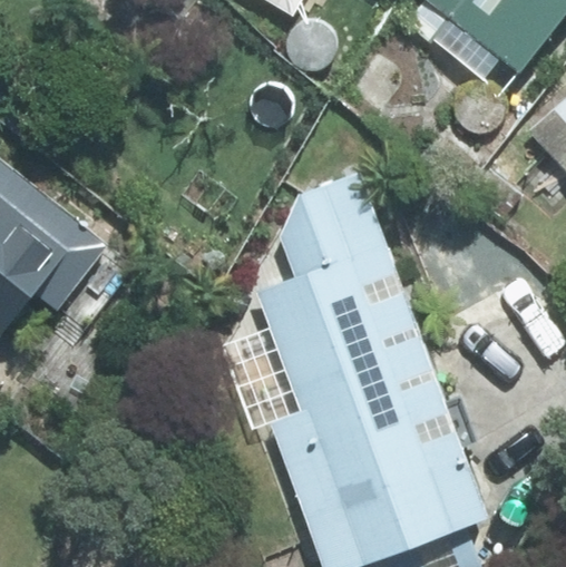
[(266,0),(292,16),(302,0),(322,0),(324,1),(325,0),(266,0)]
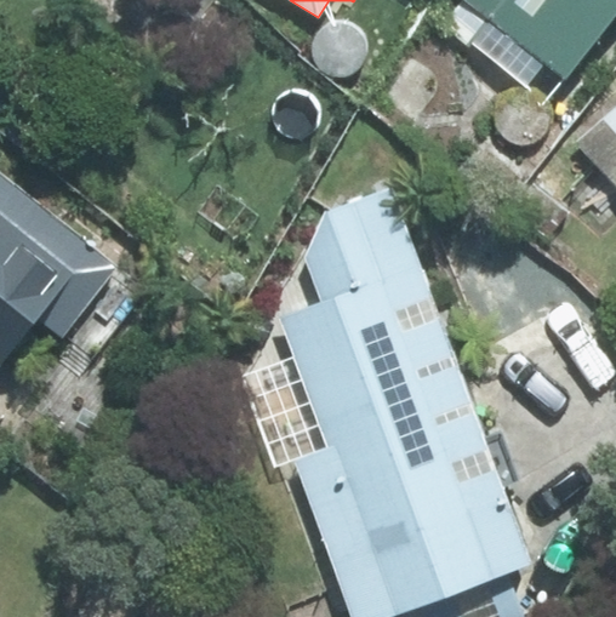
[(461,0),(466,4),(448,27),(528,87),(547,62),(568,79),(615,13),(615,0),(461,0)]
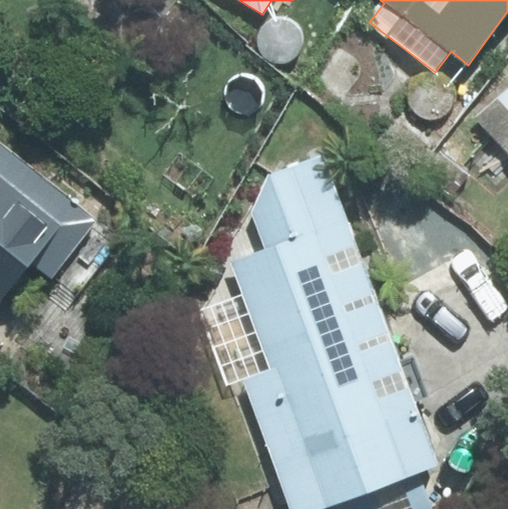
[(258,79),(242,104),(261,116),(278,91),(258,79)]
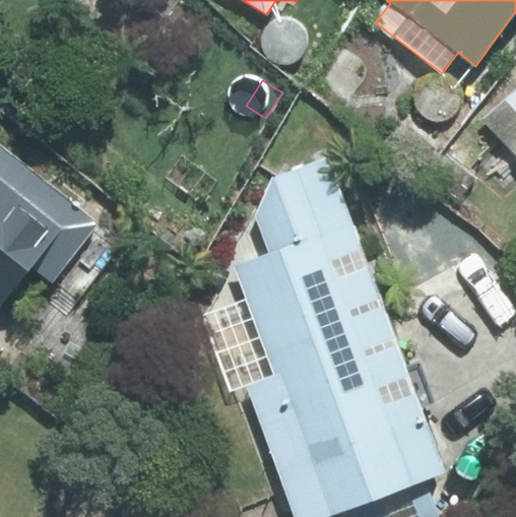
[(515,93),(490,117),(515,146),(515,93)]
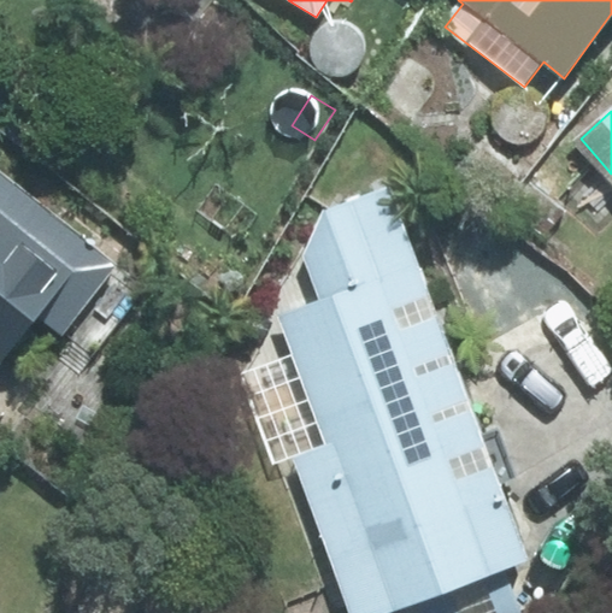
[(0,357),(33,318),(54,336),(111,264),(0,174),(0,357)]
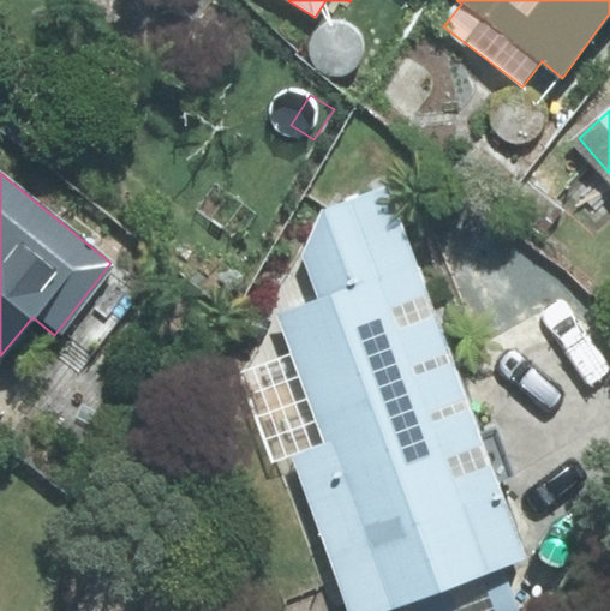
[(321,444),(291,455),(347,610),(443,610),(437,592),(521,564),(386,185),(324,207),(300,256),(317,303),(276,318),(321,444)]
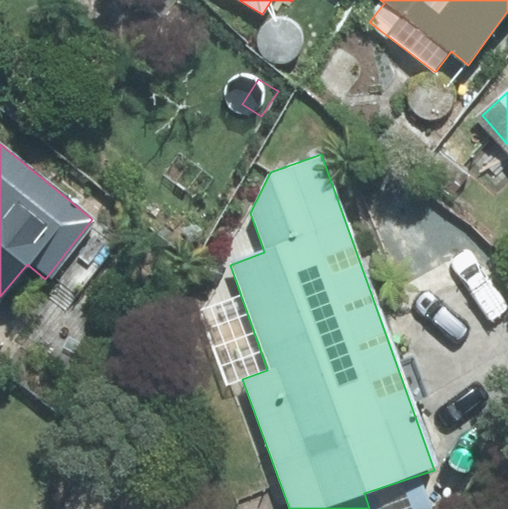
All buildings are outlined.
